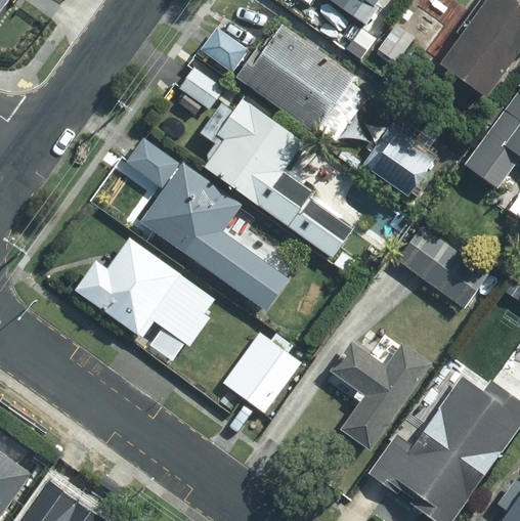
[(29,0),(0,0),(0,33),(14,13),(22,18),(33,3),(29,0)]
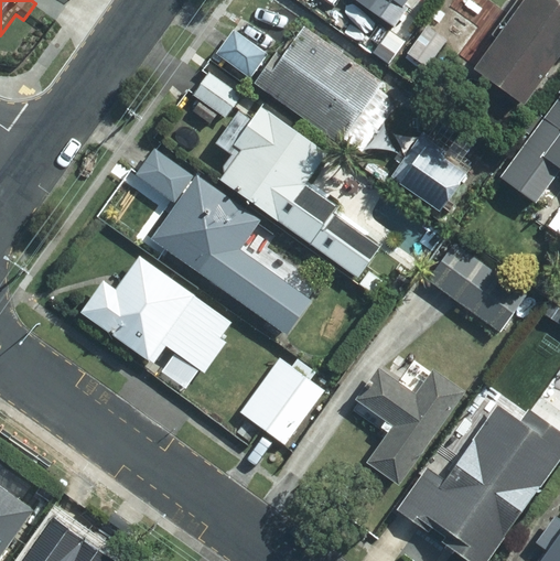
[(355,0),(377,15),(378,14),(397,27),(410,9),(405,4),(407,0),(355,0)]
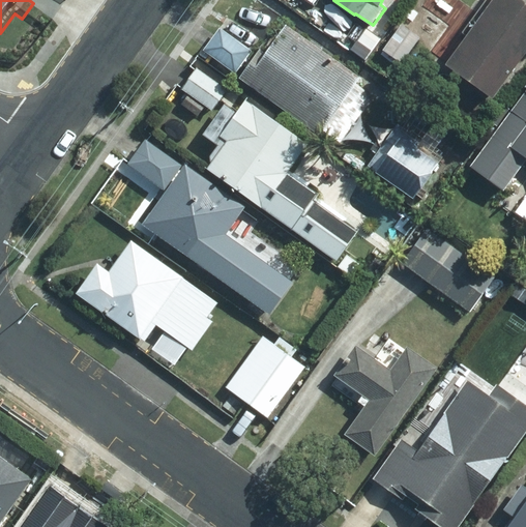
[(464,32),(444,61),(493,95),(525,49),(525,9),(513,0),(487,0),(474,18),(464,6),(448,26),(464,32)]
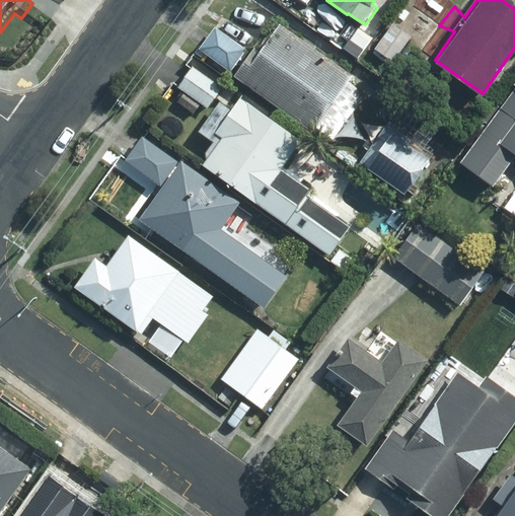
[(349,76),(278,25),(259,54),(251,49),(233,75),(310,130),(349,76)]
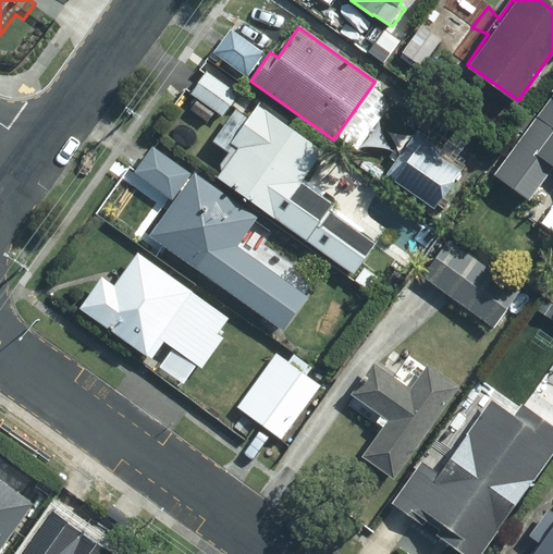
[(422,28),(405,53),(425,66),(442,42),(422,28)]
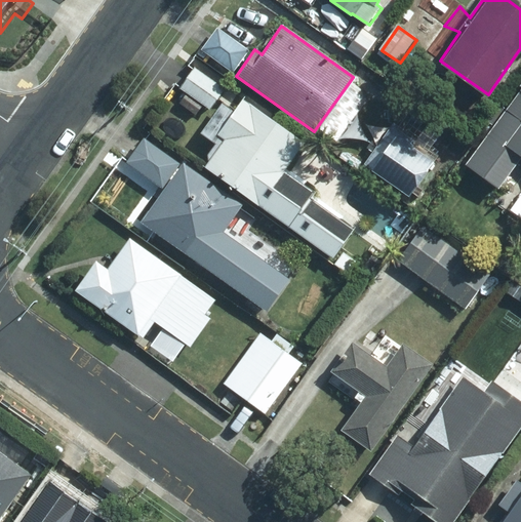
[(194,69),(181,88),(188,93),(181,103),(198,116),(205,106),(209,109),(224,88),(194,69)]
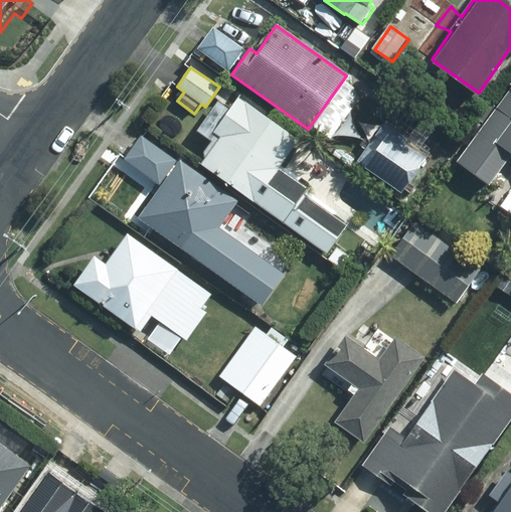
[(510,86),(496,107),(509,116),(493,139),(510,151),(510,86)]
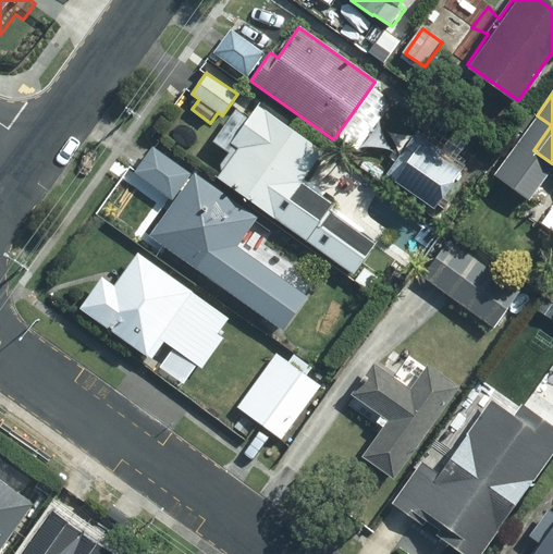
[(221,169),(216,176),(354,274),(375,245),(329,212),(333,206),(299,182),(320,152),(256,107),(246,120),(235,112),(214,142),(229,152),(220,163),(221,169)]
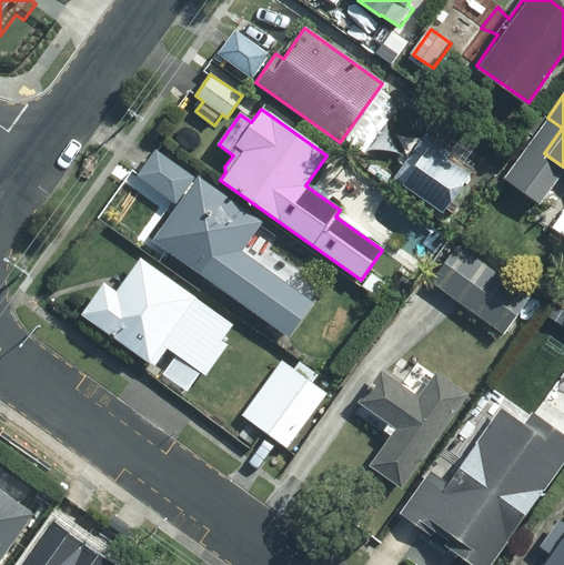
[(445,213),(470,179),(453,167),(460,159),(426,135),(396,179),(445,213)]
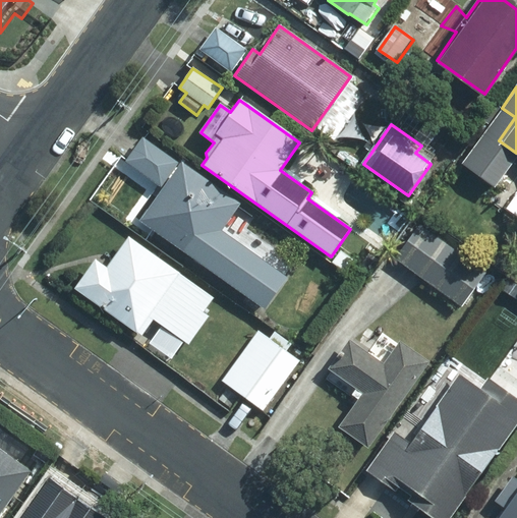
[(139,219),(263,306),(284,277),(218,230),(236,205),(141,137),(125,161),(162,187),(139,219)]
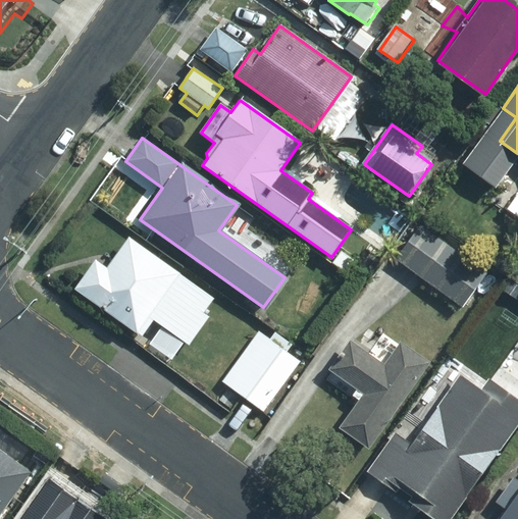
[(432,237),(421,227),(412,240),(425,248),(432,237)]
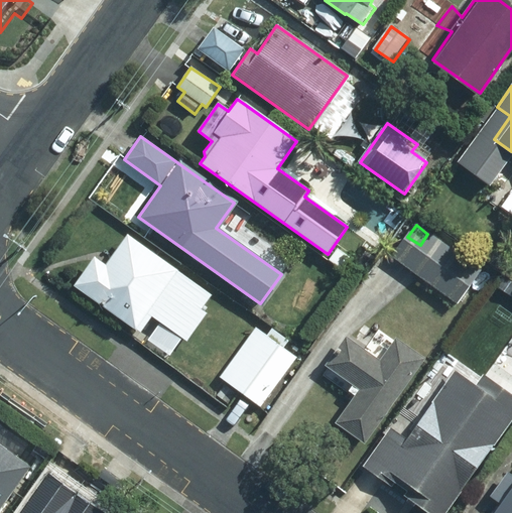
[(206,292),(126,235),(104,266),(92,258),(73,284),(133,328),(135,325),(144,331),(153,317),(146,311),(165,284),(195,306),(206,292)]
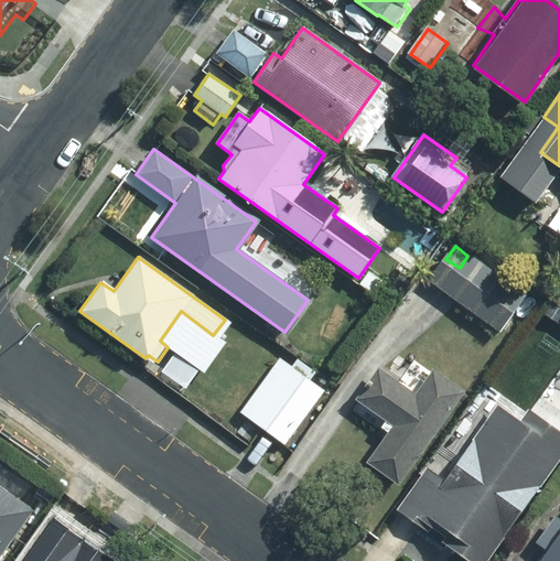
[(439,260),(400,313),(419,326),(456,273),(439,260)]
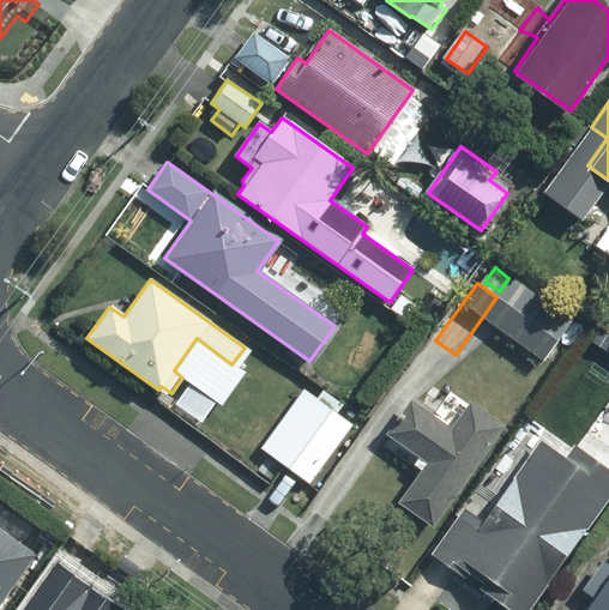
[(401,296),(392,308),(406,318),(414,306),(401,296)]
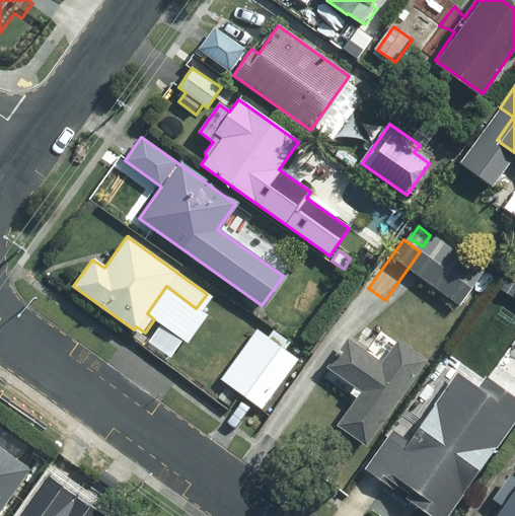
[(514,285),(510,282),(504,291),(514,298),(514,285)]
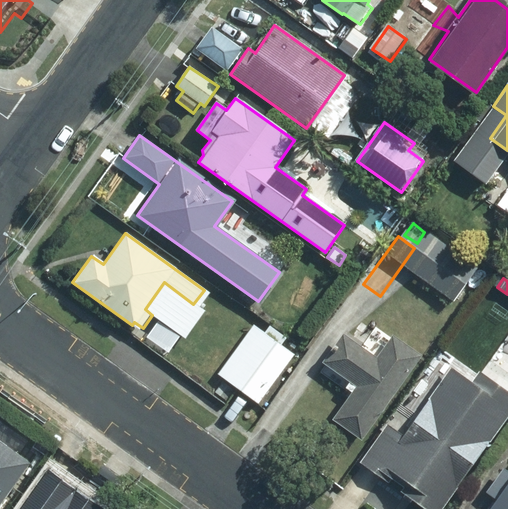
[(332,419),(360,438),(418,356),(375,325),(359,347),(342,335),(324,361),(356,385),(332,419)]
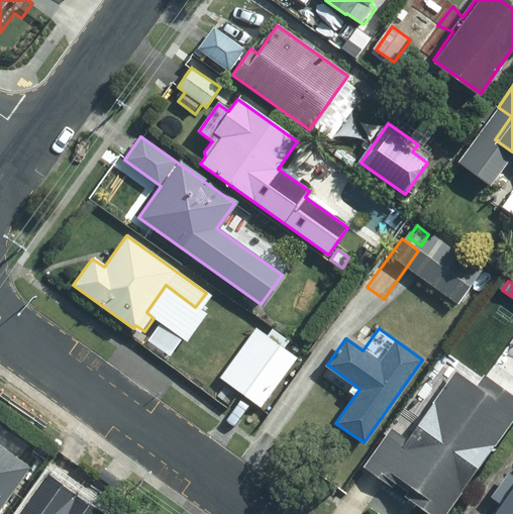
[(228,382),(262,407),(297,360),(264,334),(228,382)]
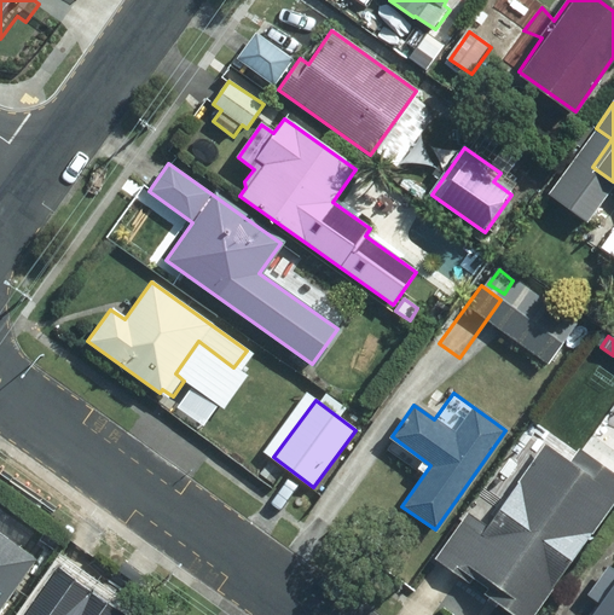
[(469,516),(438,560),(470,584),(473,580),(486,589),(482,592),(515,614),(528,614),(613,495),(613,475),(575,447),(565,463),(544,447),(486,528),(469,516)]
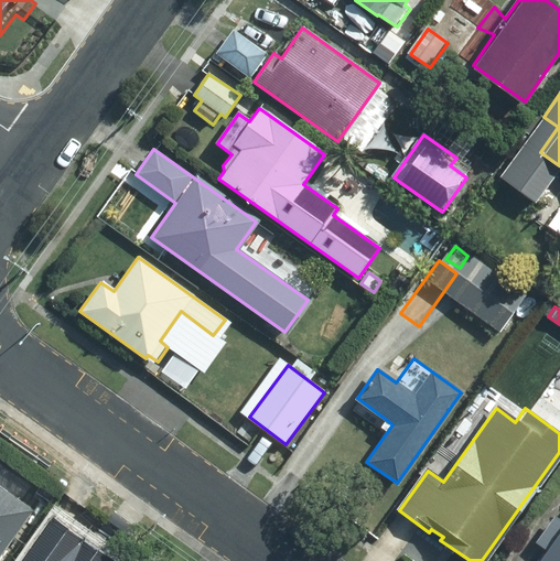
[(32,514),(0,492),(0,559),(2,556),(9,560),(11,560),(19,549),(11,543),(32,514)]
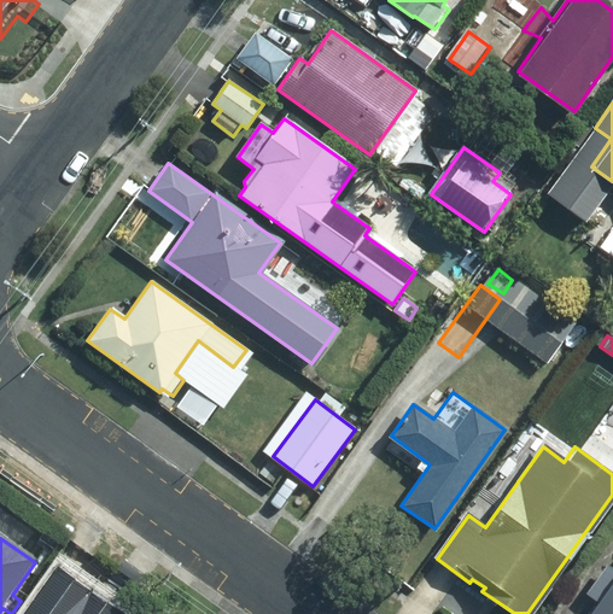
[(83,613),(99,592),(62,566),(25,613),(83,613)]
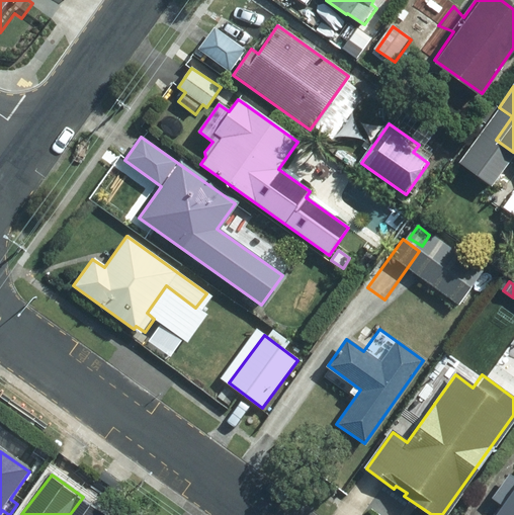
[(513,479),(510,477),(496,496),(505,503),(496,514),(513,514),(513,479)]
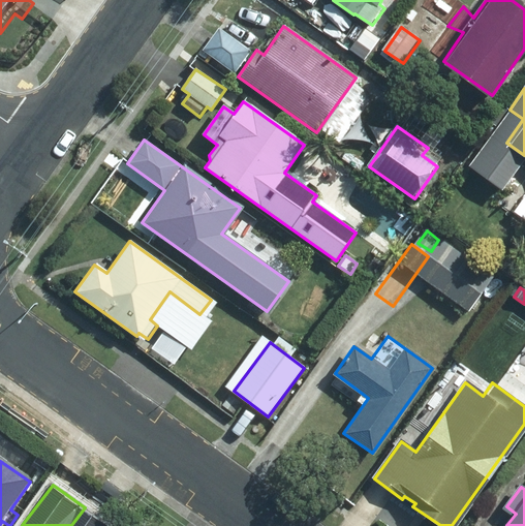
[(110,525),(85,507),(71,525),(110,525)]
